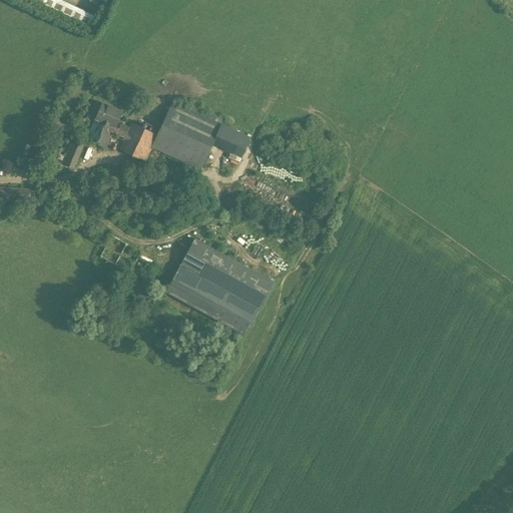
[(118,128),(115,127),(122,112),(101,103),(94,120),(85,139),(106,148),(112,136),(122,140),(118,149),(144,161),(151,147),(200,170),(213,144),(240,158),(250,137),(220,123),(171,101),(168,109),(156,134),(148,131),(130,122),(128,126),(121,124),(118,128)]
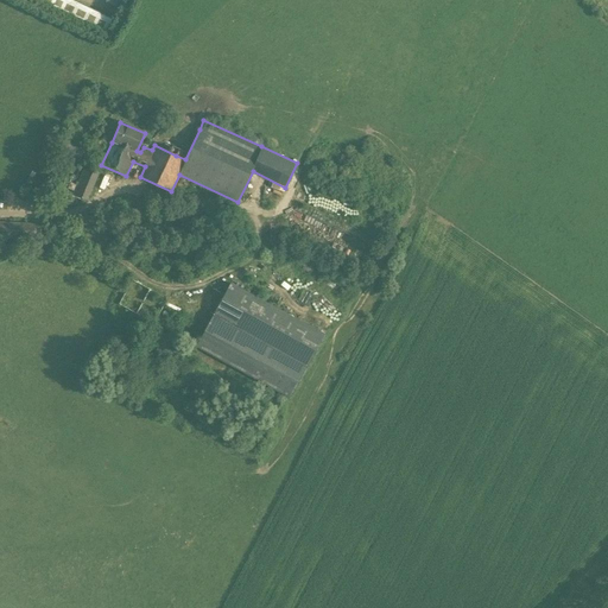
[(63,138),(57,150),(78,160),(82,154),(84,156),(87,151),(84,150),(84,149),(63,138)]
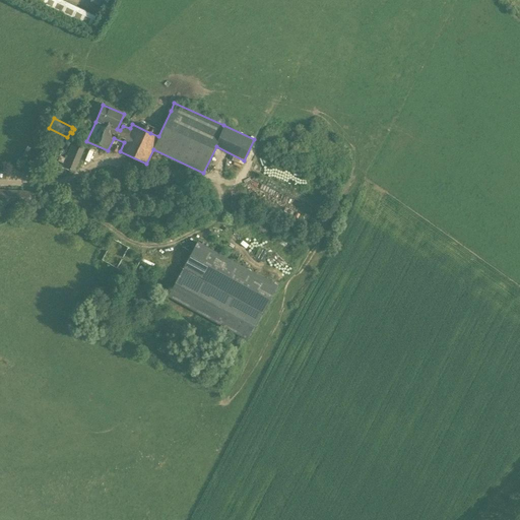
[(62,166),(74,172),(85,146),(72,141),(66,155),(65,155),(64,157),(65,158),(62,166)]
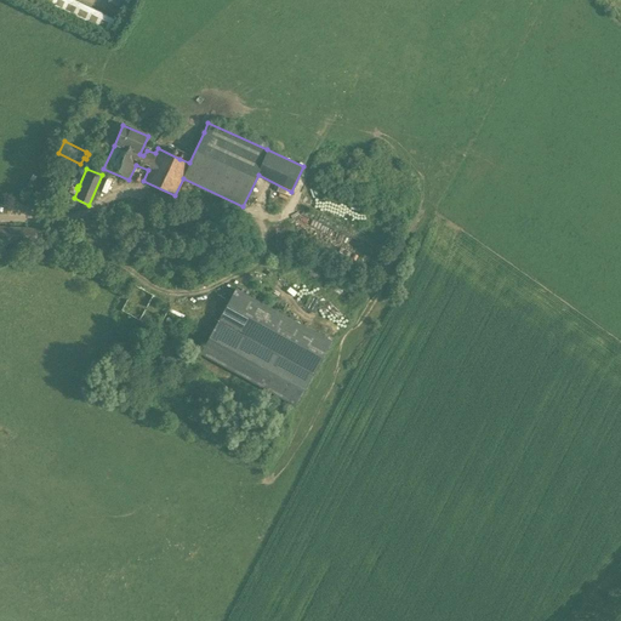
[(35,228),(0,226),(0,243),(34,245),(35,228)]
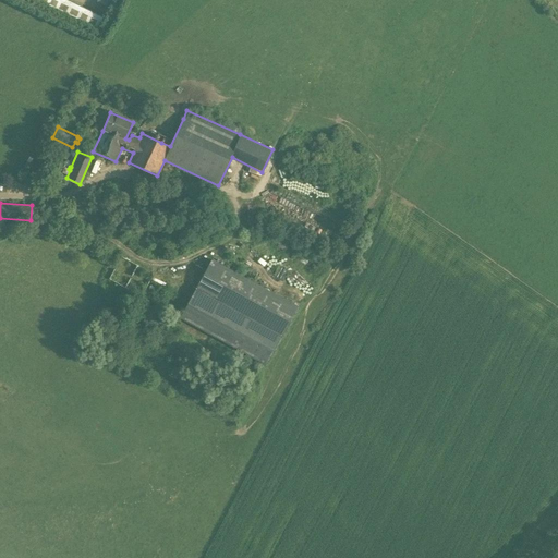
[(124,222),(107,214),(104,219),(111,223),(108,228),(114,231),(122,234),(123,231),(117,228),(117,227),(121,229),(124,222)]
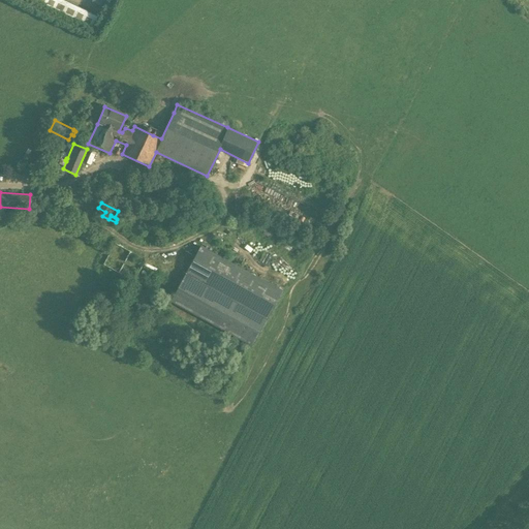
[(200,246),(169,303),(252,347),(283,290),(200,246)]
